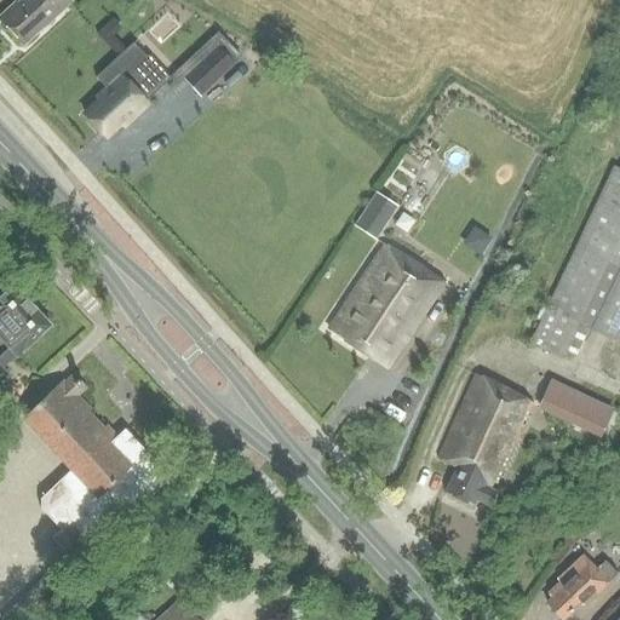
[(16,36),(16,38),(24,46),(72,3),(68,0),(22,0),(16,6),(15,5),(0,17),(0,21),(6,28),(6,33),(10,36),(16,36)]
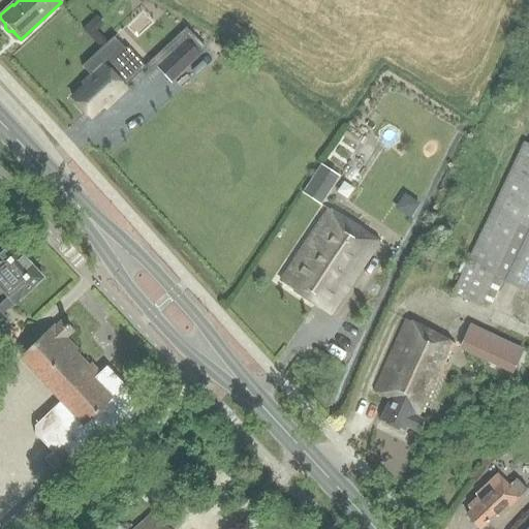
[(124,88),(145,69),(126,49),(124,51),(113,38),(81,67),(90,78),(82,85),(85,87),(72,98),(90,118),(102,106),(103,109),(125,90),(124,88)]
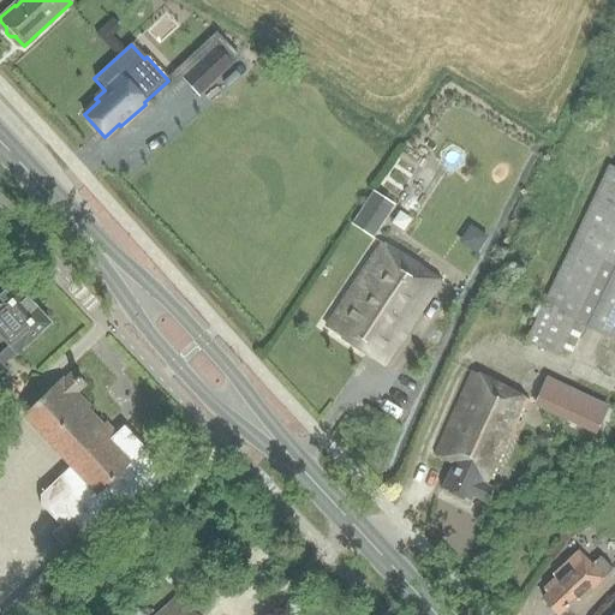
[(197,63),(180,78),(189,87),(196,95),(213,79),(230,64),(222,55),(214,47),(197,63)]
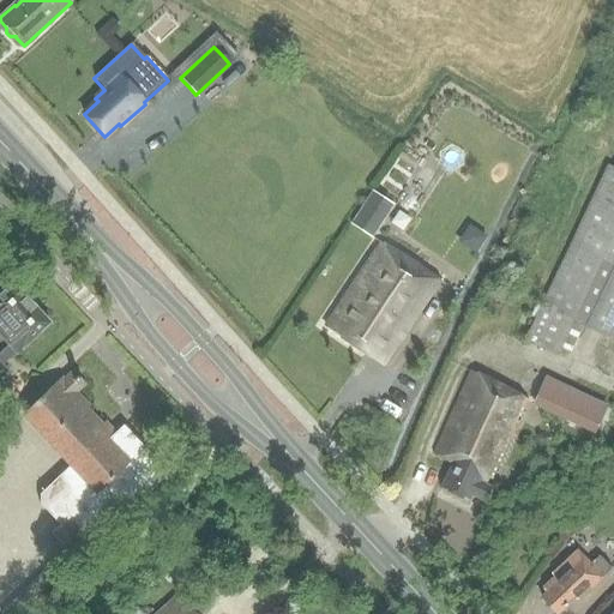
[(613,167),(613,168),(607,166),(524,338),(555,354),(572,318),(613,337),(613,167)]
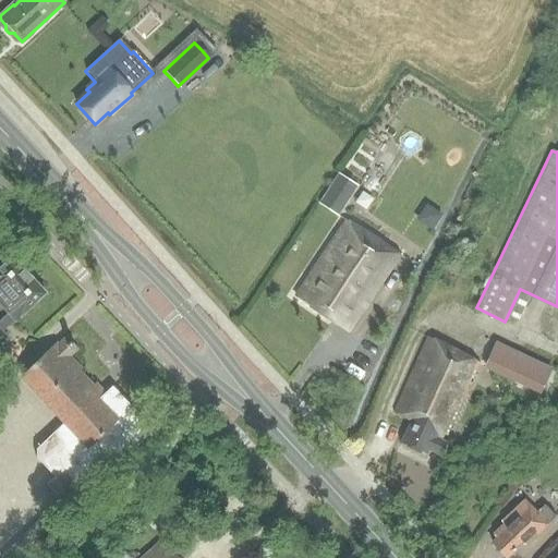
[(356,187),(337,174),(318,203),(337,216),(356,187)]
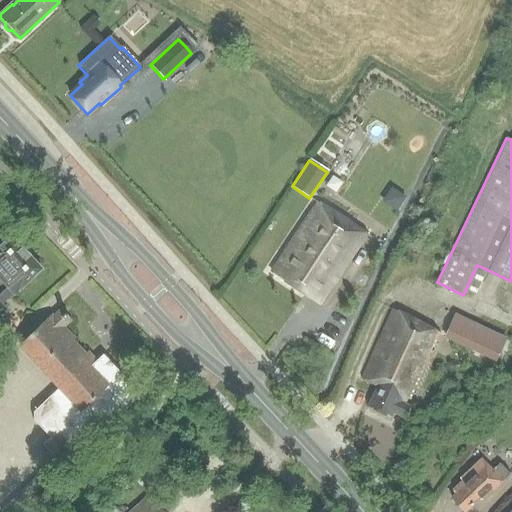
[(270,271),(289,284),(319,305),(367,237),(317,202),(270,271)]
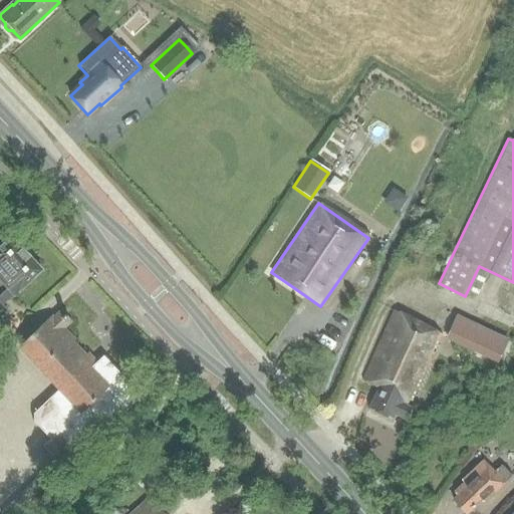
[(0,300),(3,304),(13,295),(40,270),(8,235),(0,243),(0,281),(6,288),(0,292),(0,300)]
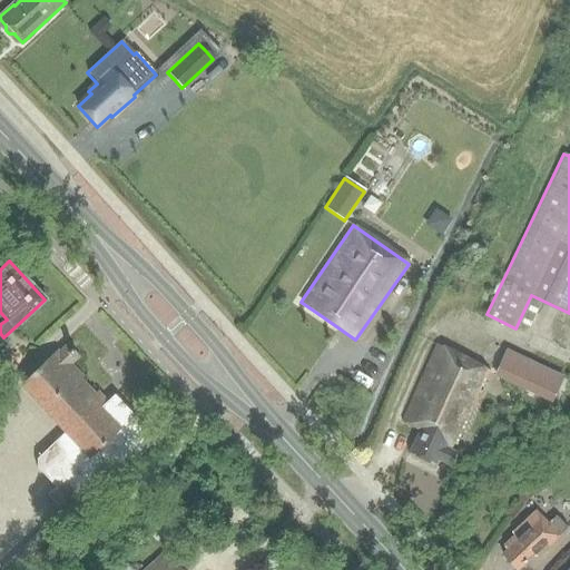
[(79,361),(65,346),(6,402),(7,403),(8,403),(8,404),(9,405),(9,406),(10,408),(10,409),(11,410),(11,411),(12,412),(12,413),(13,414),(13,415),(13,416),(13,418),(15,420),(15,421),(15,422),(15,423),(15,424),(15,425),(15,426),(15,428),(15,429),(15,430),(13,431),(13,432),(13,434),(13,435),(12,436),(12,438),(11,439),(11,440),(11,441),(10,442),(9,443),(9,444),(8,445),(7,446),(6,448),(6,449),(5,450),(3,450),(2,451),(1,452),(1,453),(0,452),(0,534),(12,548),(3,556),(15,568),(25,558),(47,538),(57,528),(56,527),(40,511),(129,428),(82,379),(88,373),(79,361)]
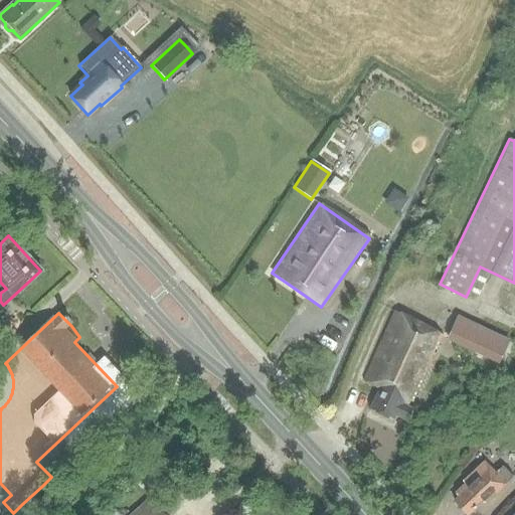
[(408,400),(411,402),(443,336),(394,314),(363,379),(378,387),(367,410),(392,422),(395,415),(408,421),(413,409),(405,405),(408,400)]
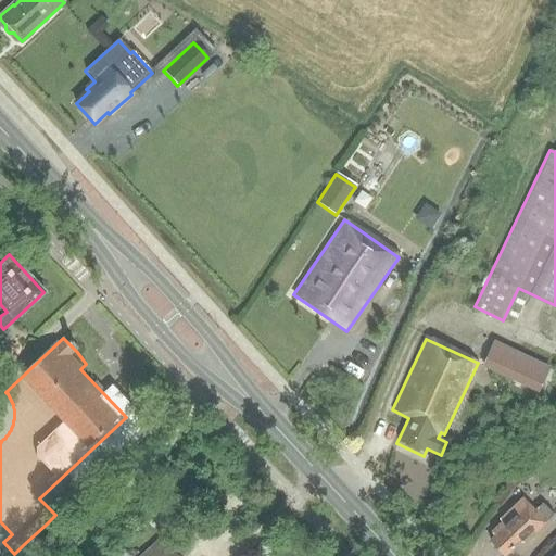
[(550,367),(493,341),(481,367),(538,393),(550,367)]
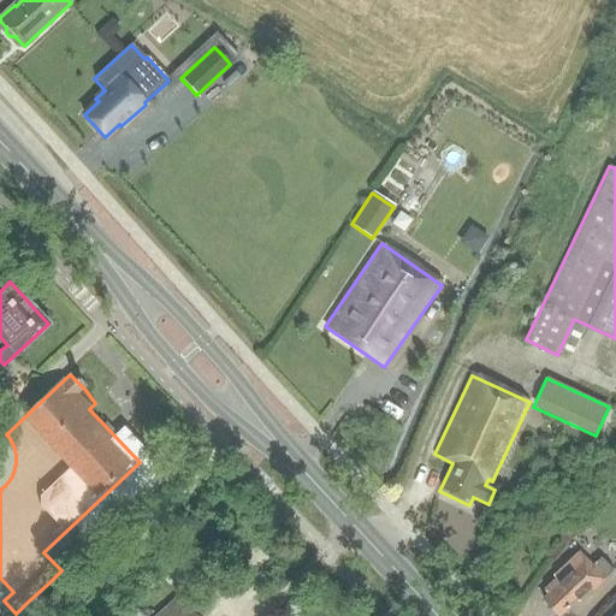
[(591,567),(578,551),(551,575),(554,579),(545,586),(550,591),(542,598),(558,615),(575,599),(579,603),(612,572),(600,557),(591,567)]
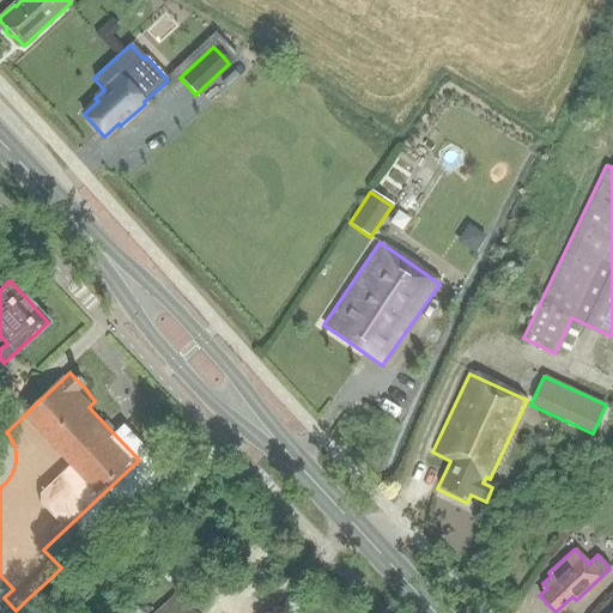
[(194,612),(176,593),(153,612),(194,612)]
